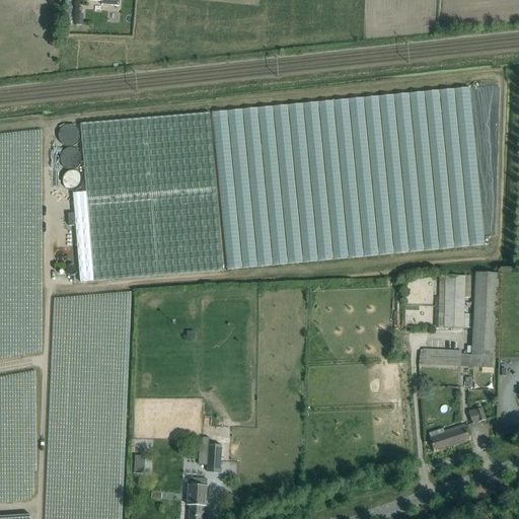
[(75,0),(64,0),(63,24),(74,24),(75,0)]
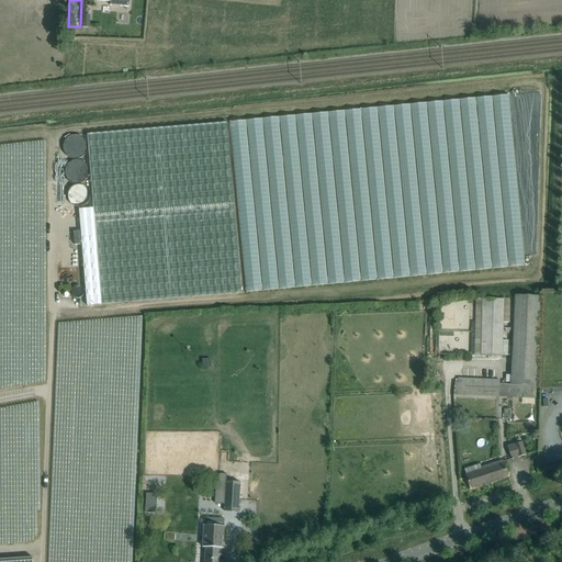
[(242,293),(227,122),(87,134),(93,208),(79,210),(87,306),(242,293)]
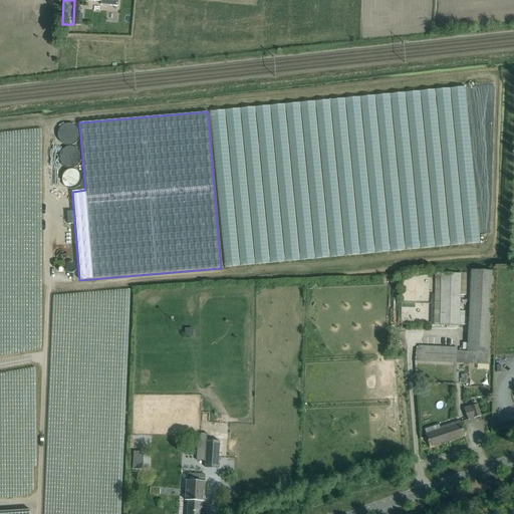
[(74,138),(74,126),(66,126),(65,137),(74,138)]
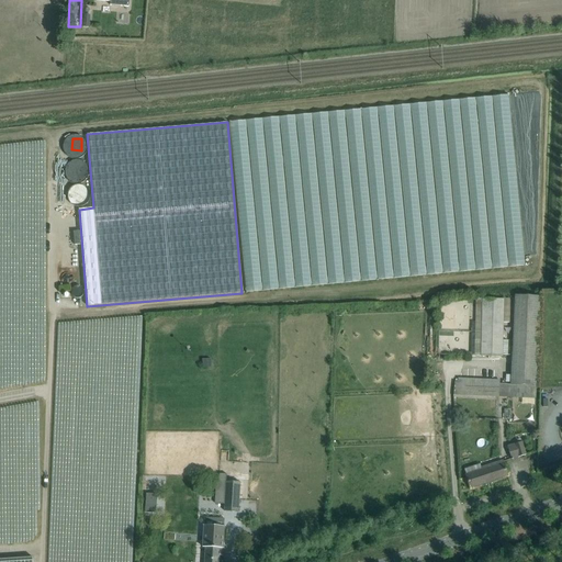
[(514,295),(509,384),(535,385),(538,296),(514,295)]
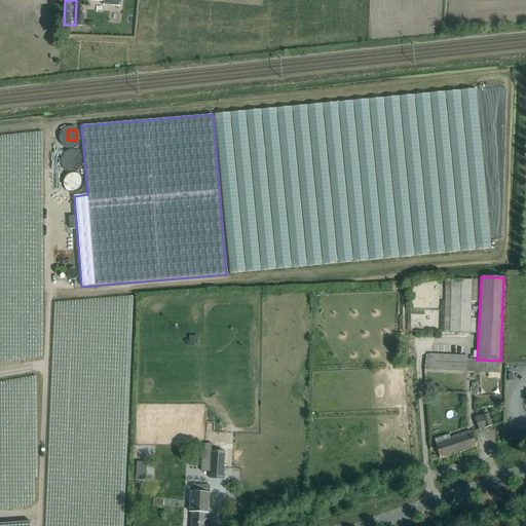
[(470,334),(471,279),(451,279),(450,333),(470,334)]
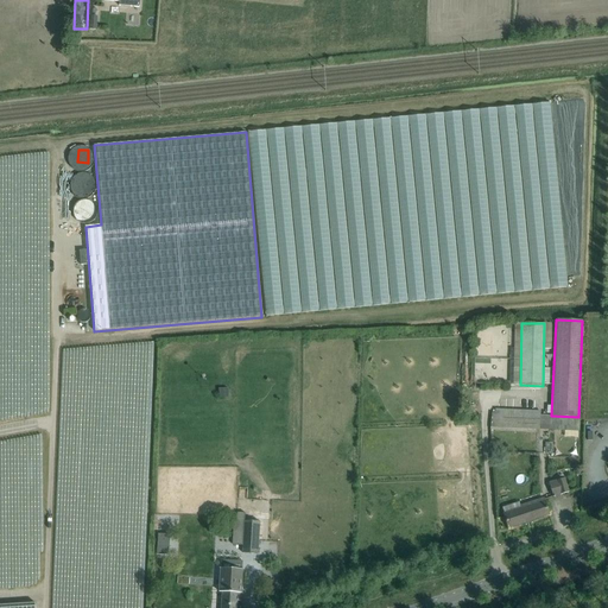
[(549,482),(553,496),(555,496),(555,495),(561,494),(569,492),(564,477),(549,482)]
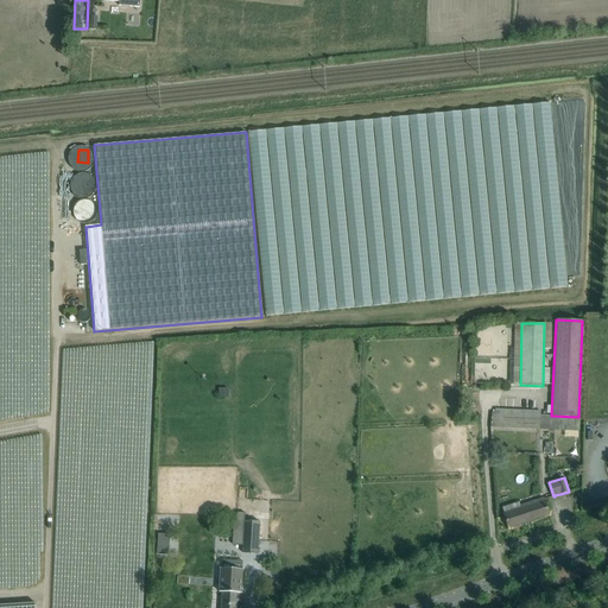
[(544,498),(520,506),(519,502),(502,507),(505,513),(504,513),(508,529),(549,514),(544,498)]
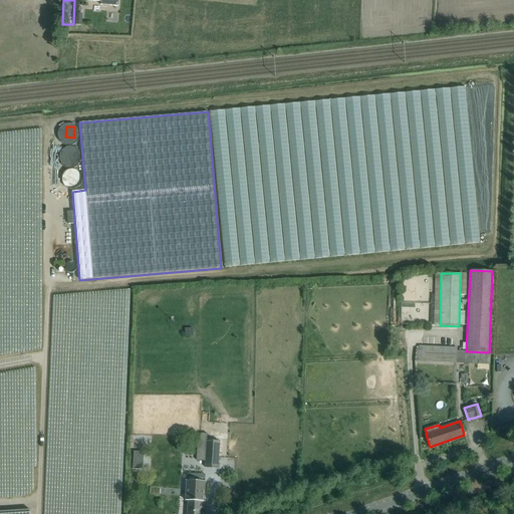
[(199,440),(198,448),(198,460),(206,461),(205,467),(218,468),(220,441),(199,440)]
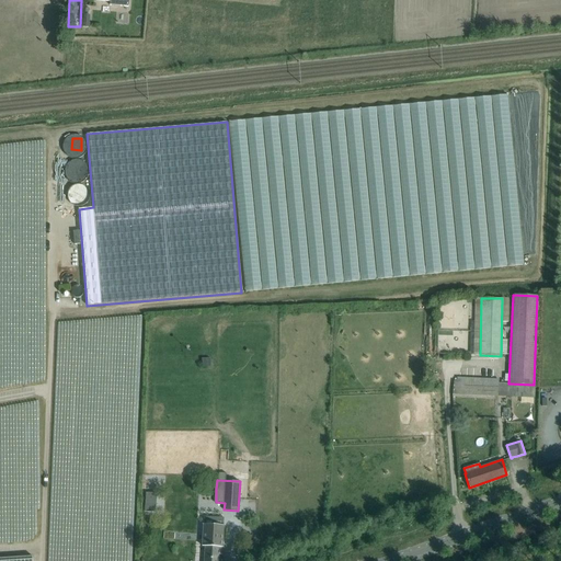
[(222,554),(225,525),(225,517),(204,516),(203,547),(205,547),(204,560),(219,560),(220,554),(222,554)]
